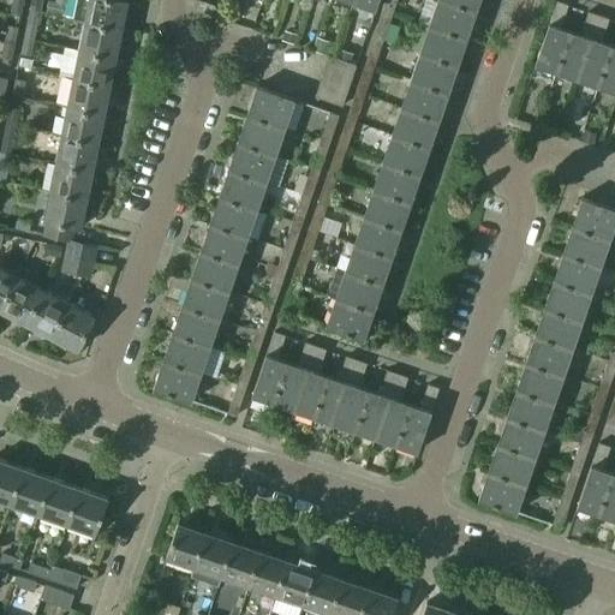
[(40,12),(42,0),(31,0),(30,10),(40,12)]
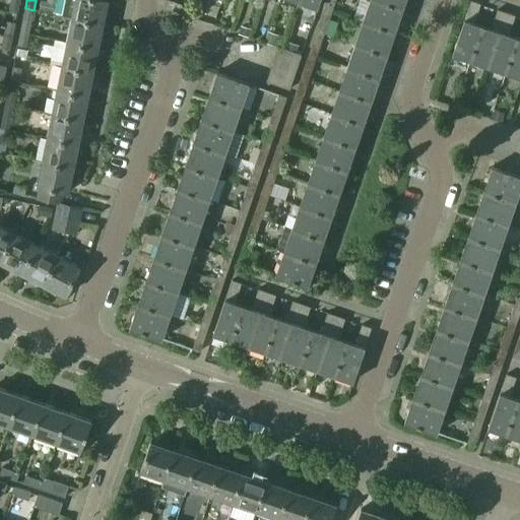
[(103,24),(108,0),(75,0),(72,17),(103,24)]
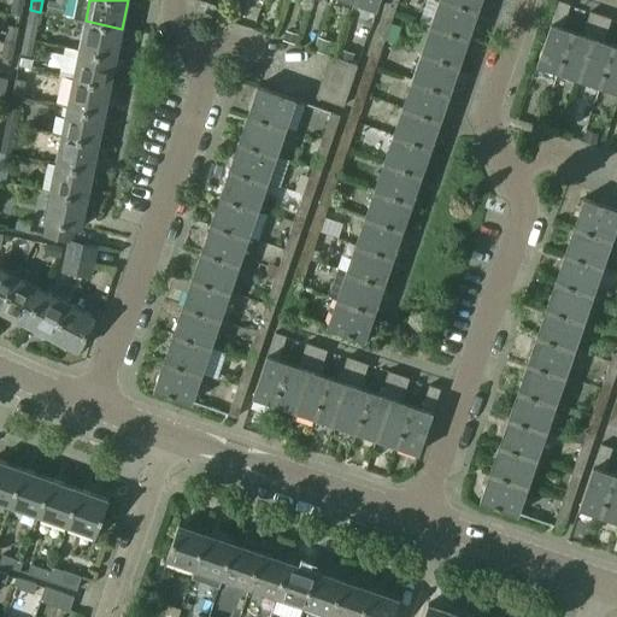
[(377,10),(380,0),(356,0),(356,3),(377,10)]
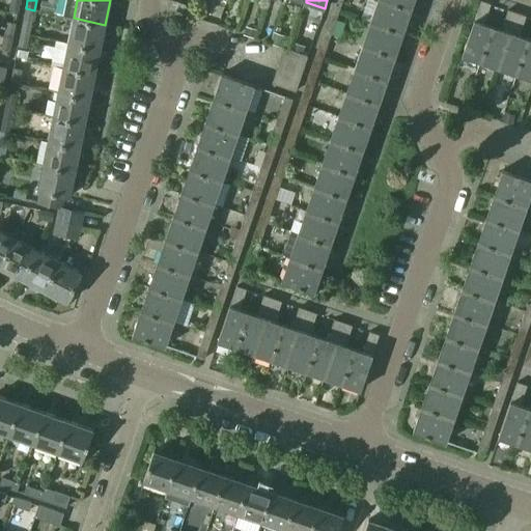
[(339,11),(343,0),(334,0),(332,8),(339,11)]
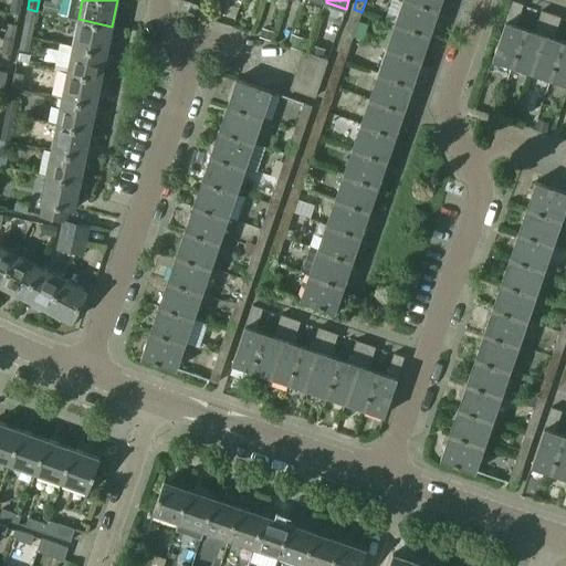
[(429,37),(438,12),(404,0),(402,0),(395,24),(429,37)]
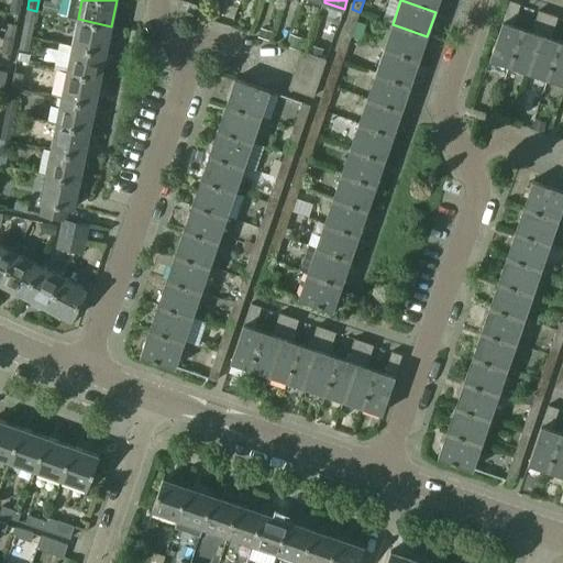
[(401,0),(435,12),(439,0),(401,0)]
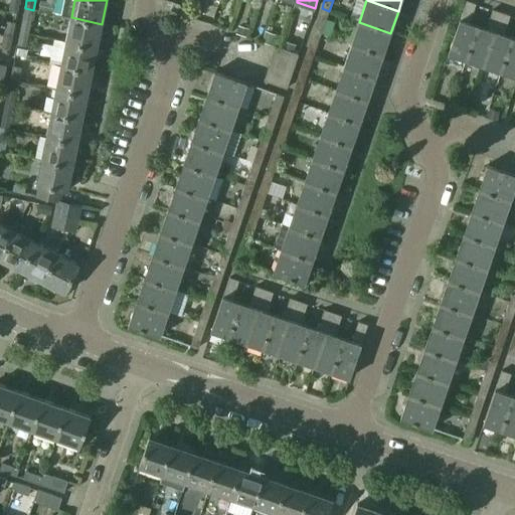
[(467,60),(478,26),(467,21),(468,16),(472,17),(476,4),(467,1),(461,20),(449,54),(467,60)]
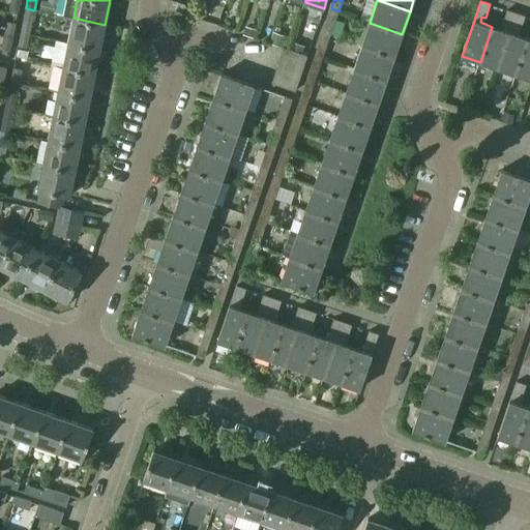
[(33,18),(34,10),(26,8),(24,17),(33,18)]
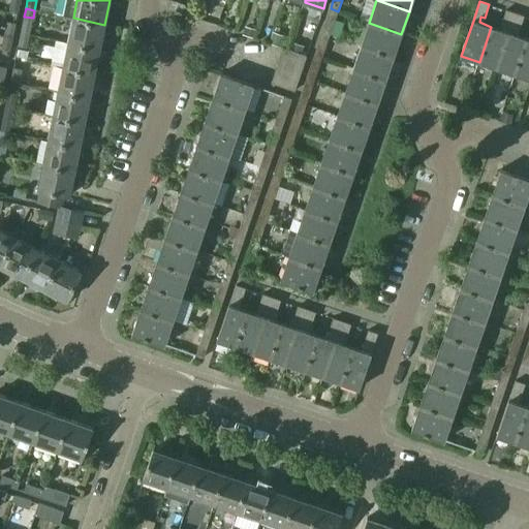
[(497,68),(516,13),(506,10),(502,24),(505,25),(503,31),(491,27),(479,62),(497,68)]
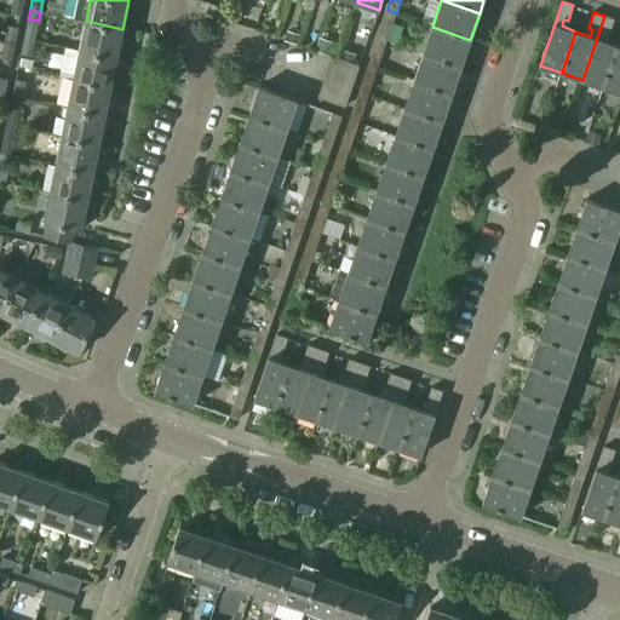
[(388,40),(395,17),(386,15),(378,38),(388,40)]
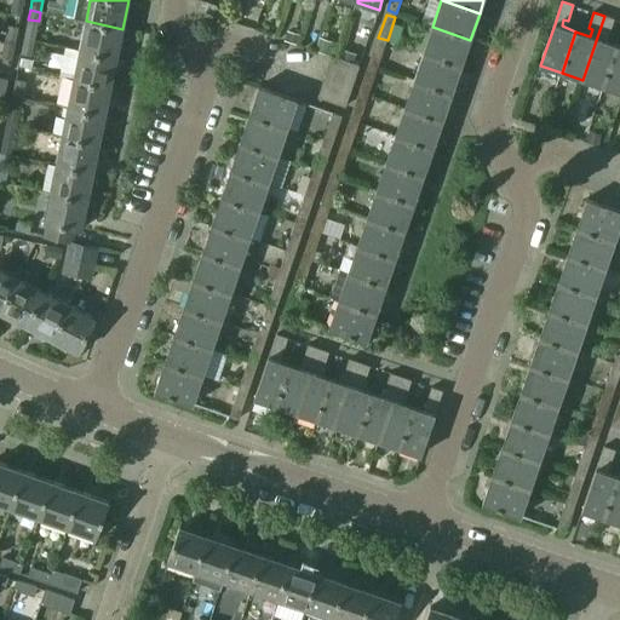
[(603,86),(616,45),(602,40),(604,33),(609,35),(614,19),(604,16),(583,80),(603,86)]
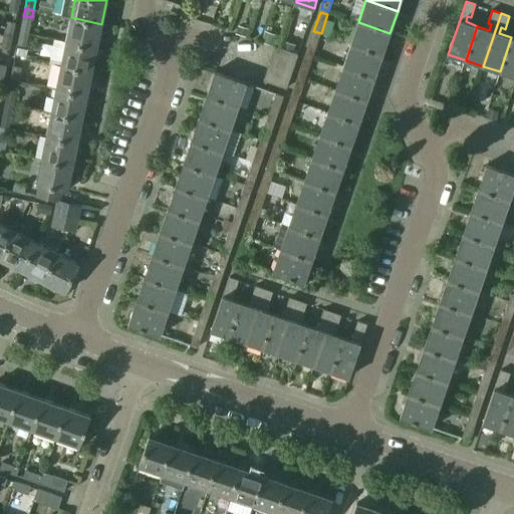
[(13,36),(16,18),(9,17),(5,34),(13,36)]
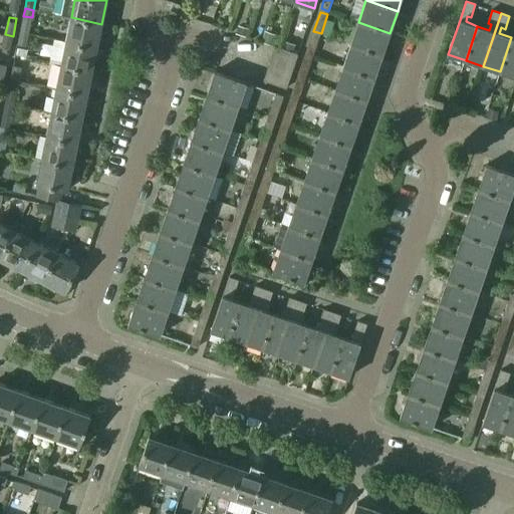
[(96,48),(101,24),(71,17),(66,41),(96,48)]
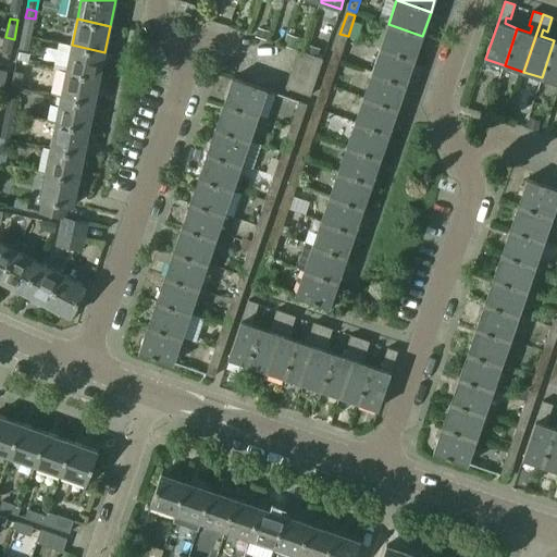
[(31,37),(34,23),(24,21),(22,35),(31,37)]
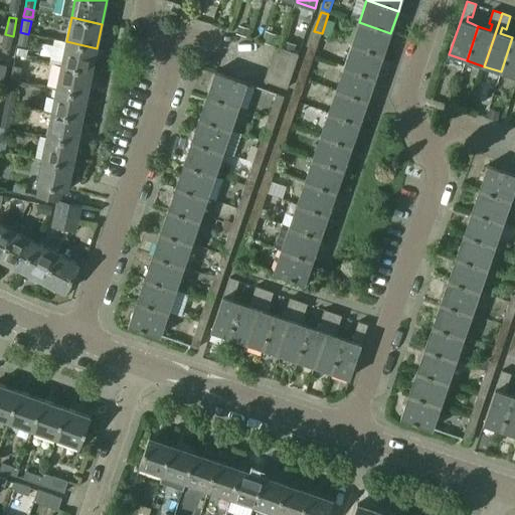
[(383,54),(390,33),(359,22),(351,43),(383,54)]
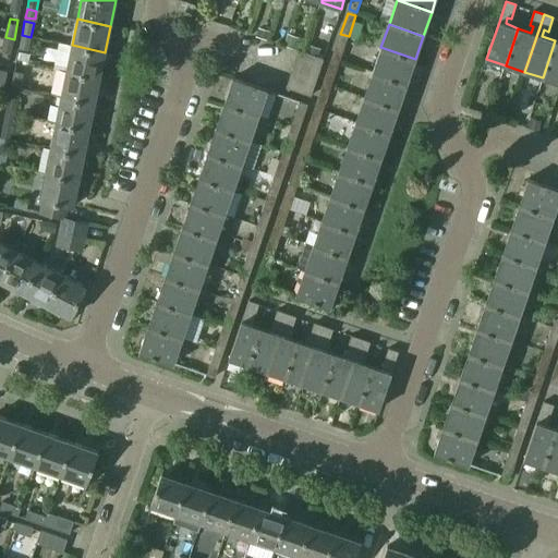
[(28,50),(31,37),(22,35),(19,48),(28,50)]
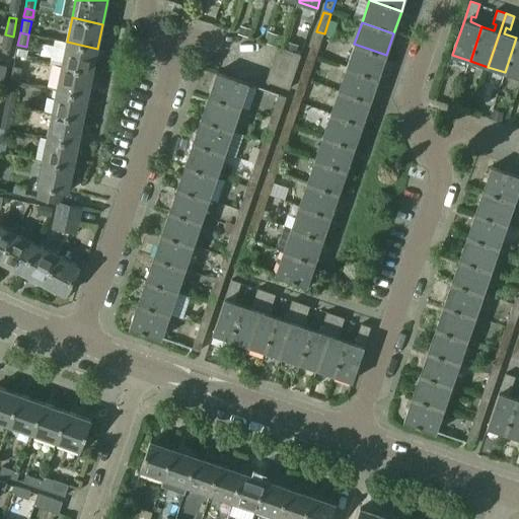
[(11,44),(13,36),(5,34),(4,43),(11,44)]
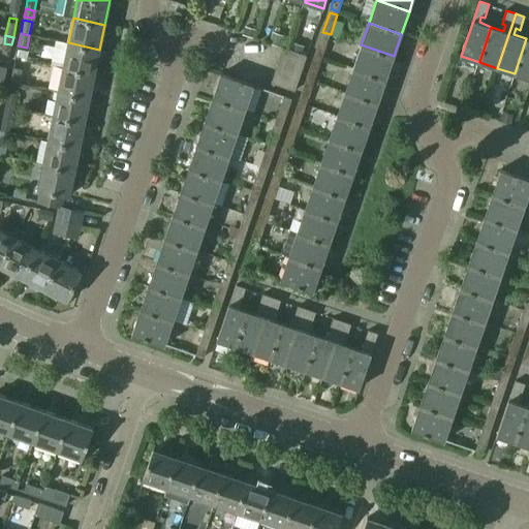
[(322,58),(329,38),(321,36),(314,56),(322,58)]
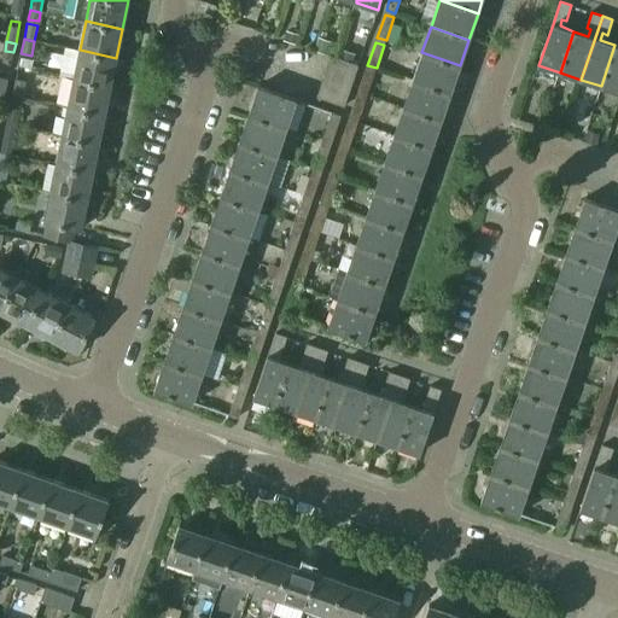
[(617,92),(617,46),(614,45),(601,86),(617,92)]
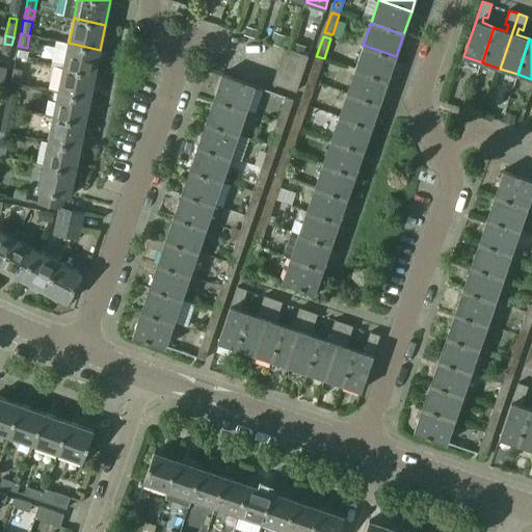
[(96,74),(100,50),(69,43),(63,68),(96,74)]
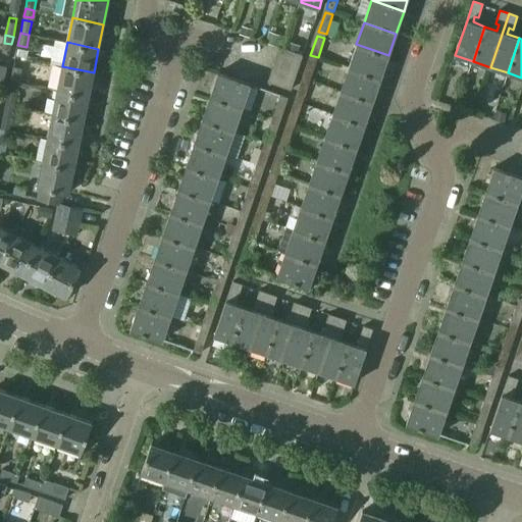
[(381,77),(388,55),(356,44),(349,66),(381,77)]
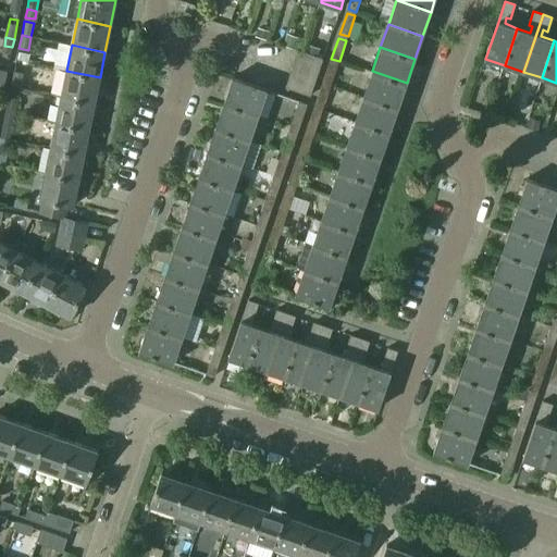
[(319,72),(323,59),(298,50),(294,64),(319,72)]
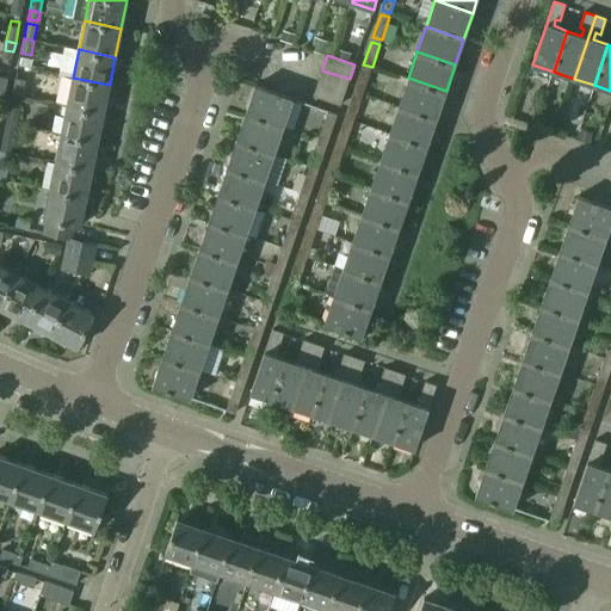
[(363,94),(371,72),(362,68),(355,91),(363,94)]
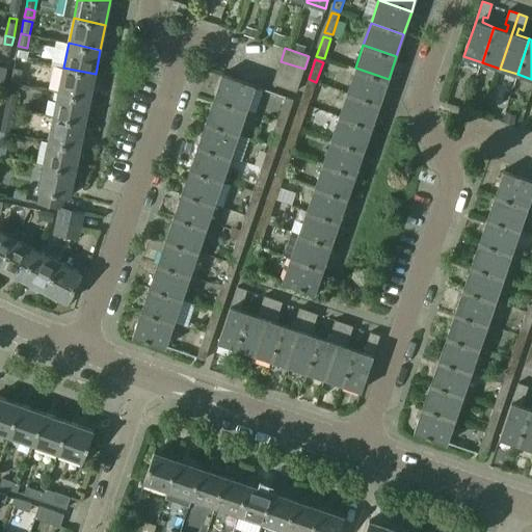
[(304,69),(281,61),(276,72),(300,80),(304,69)]
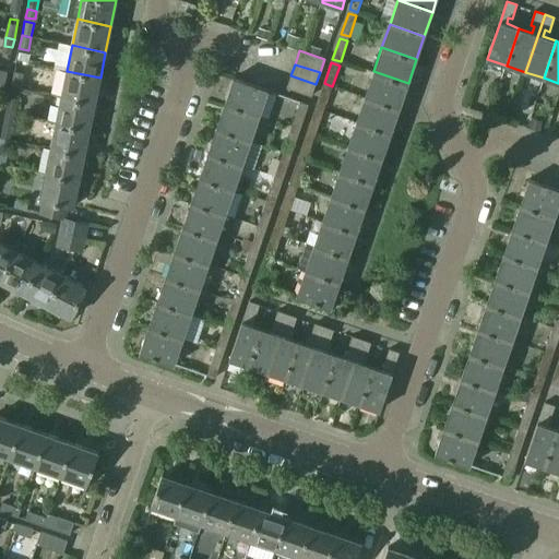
[(95,104),(100,78),(67,71),(62,96),(95,104)]
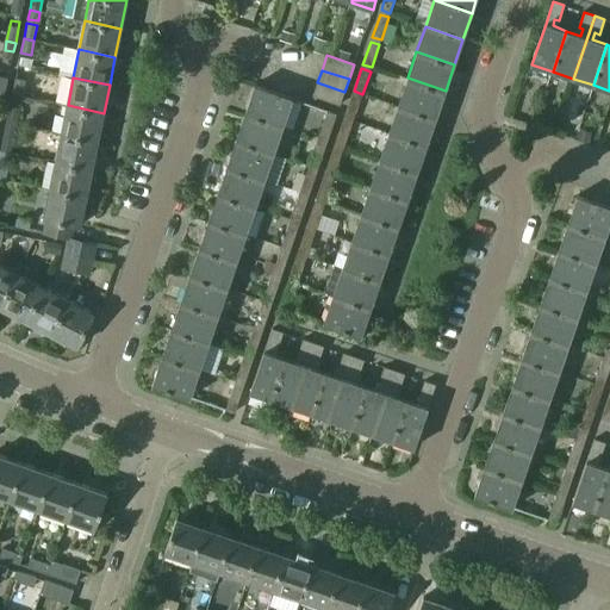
[(435,120),(446,91),(408,78),(397,107),(435,120)]
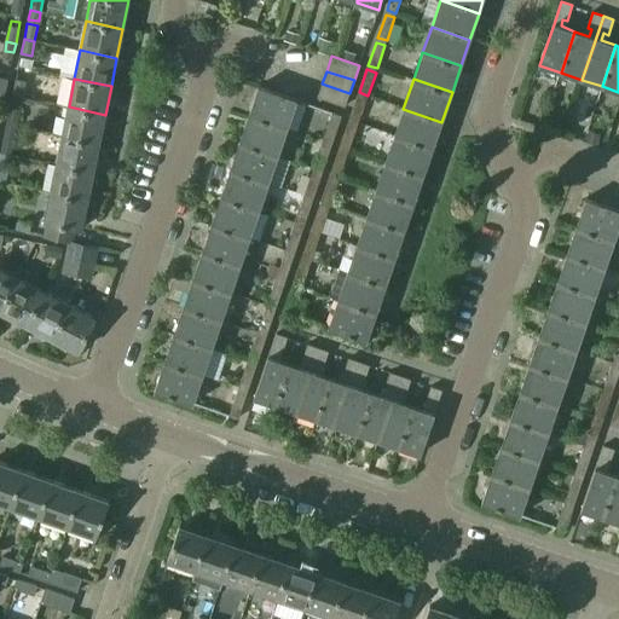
[(23,97),(27,82),(16,80),(12,94),(23,97)]
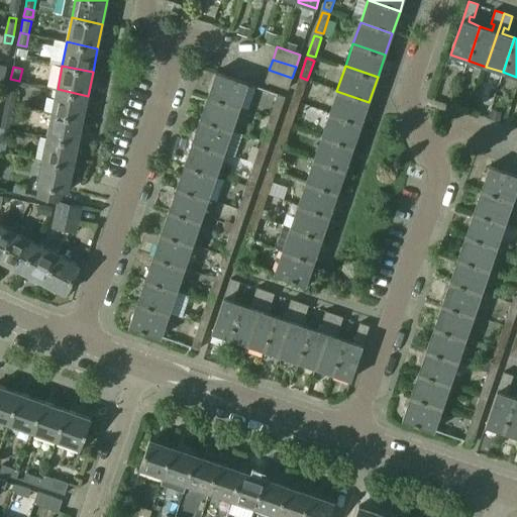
[(288,89),(292,78),(269,70),(266,81),(288,89)]
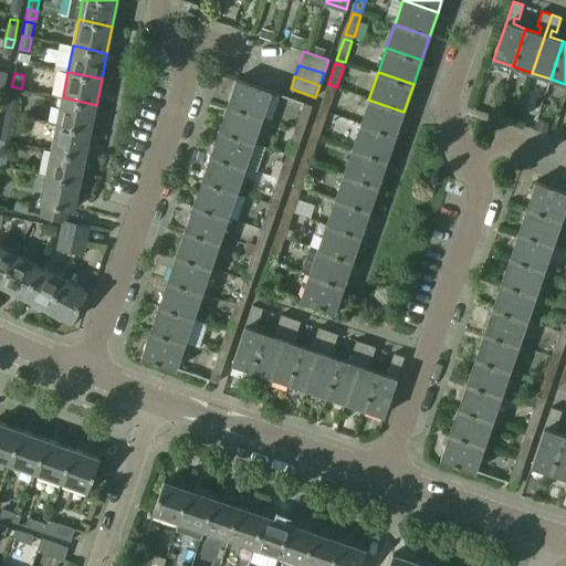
[(262,121),(272,92),(237,80),(227,108),(262,121)]
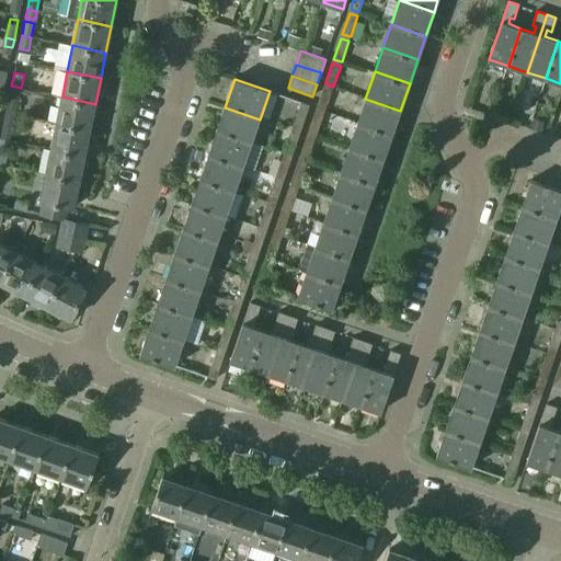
[(16,111),(21,88),(11,86),(7,109),(16,111)]
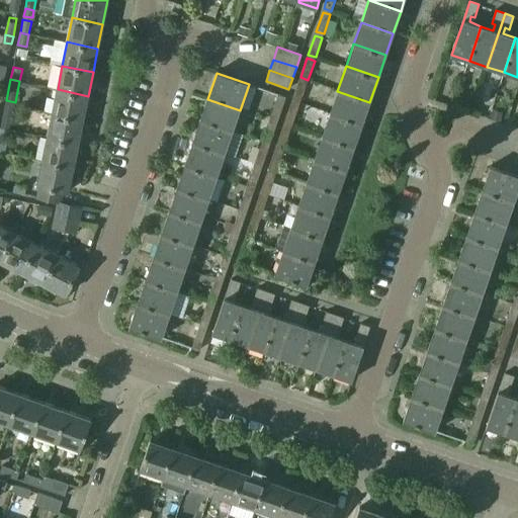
[(299,103),(307,84),(298,81),(292,100),(299,103)]
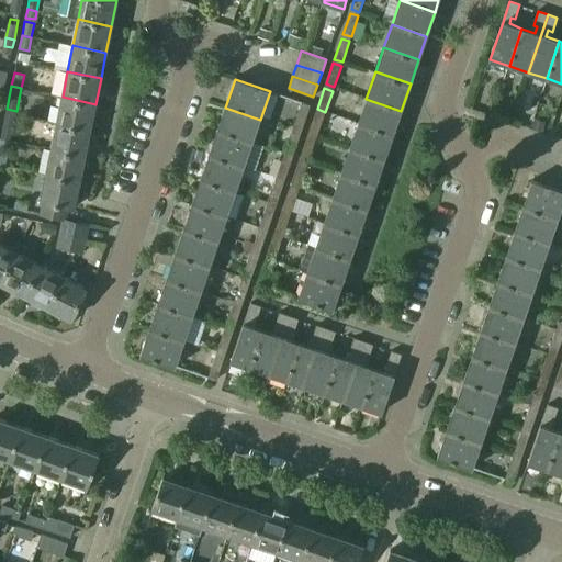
[(90,130),(96,104),(63,97),(57,123),(90,130)]
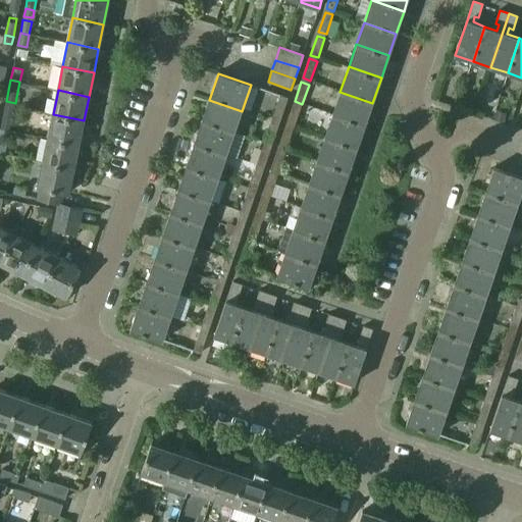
[(365,124),(372,103),(340,92),(332,113),(365,124)]
